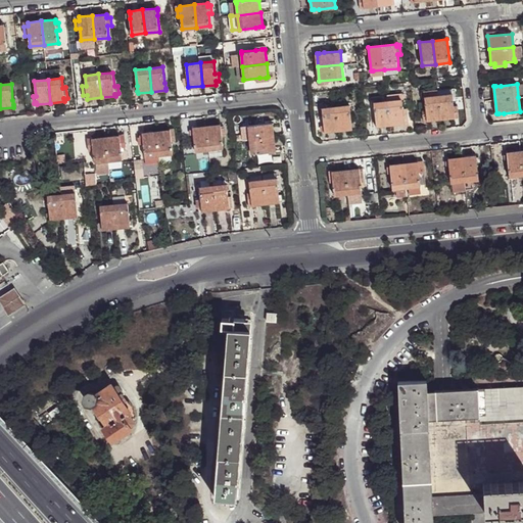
[(437,91),(438,96),(440,120),(455,117),(455,113),(458,113),(457,105),(454,105),(452,89),(437,91)]
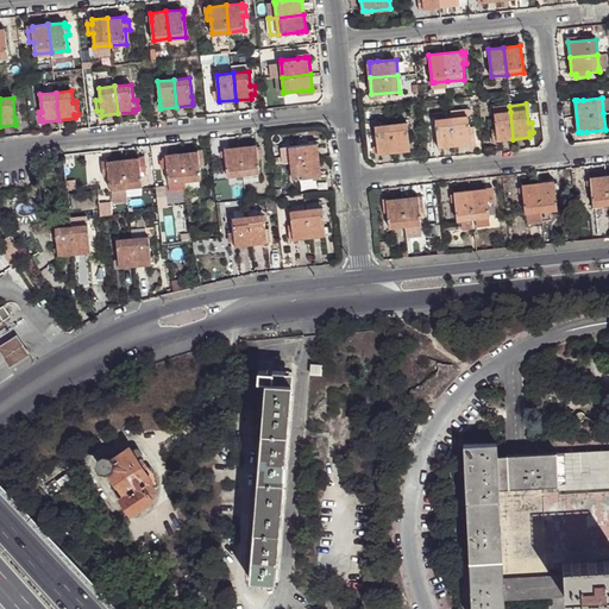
[(510,112),(494,113),(495,126),(491,126),(493,137),(496,137),(497,140),(513,139),(510,112)]
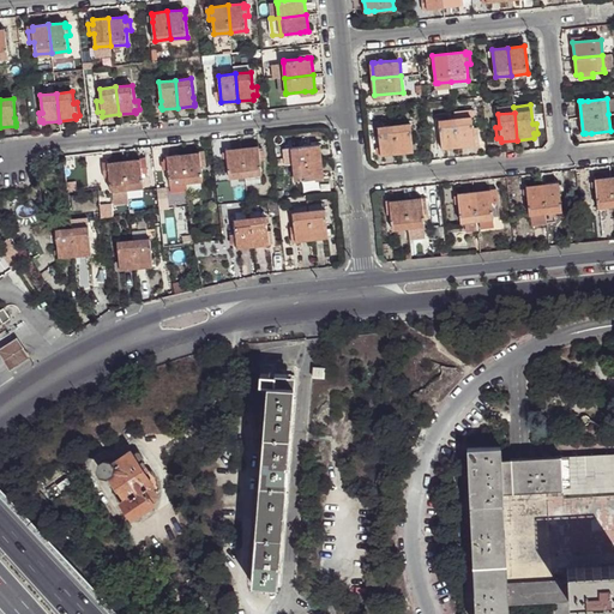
[(456,119),(458,146),(474,144),(474,140),(479,140),(477,127),(473,127),(471,118),(456,119)]
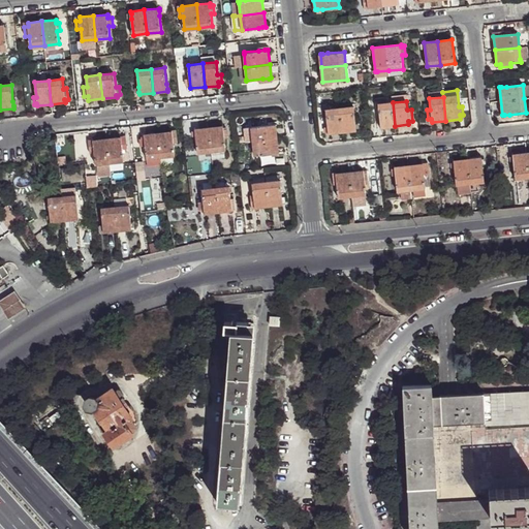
[(395,126),(393,102),(378,103),(379,120),(380,125),(380,127),(395,126)]
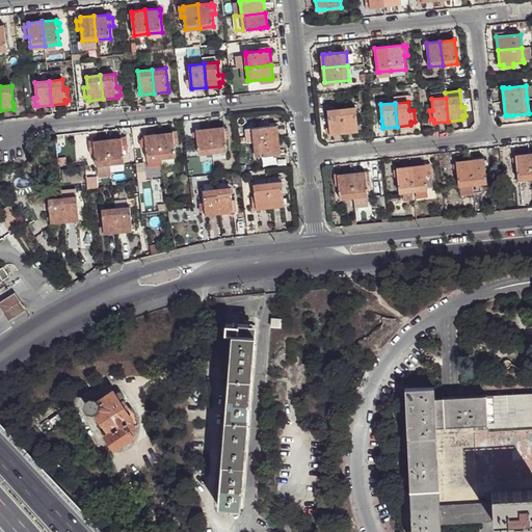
[(341,108),(344,132),(360,131),(356,107),(341,108)]
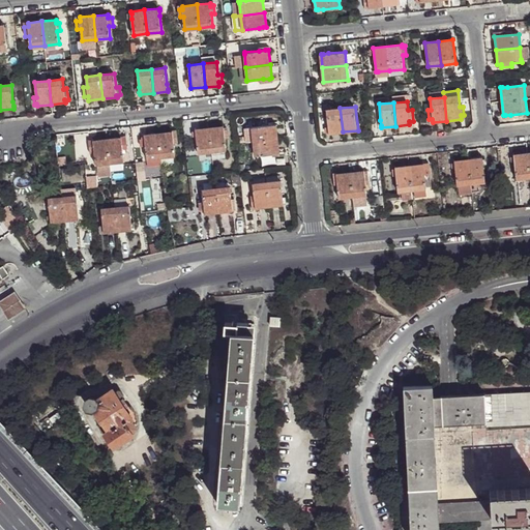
[(343,131),(340,108),(325,110),(327,125),(327,131),(328,134),(343,131)]
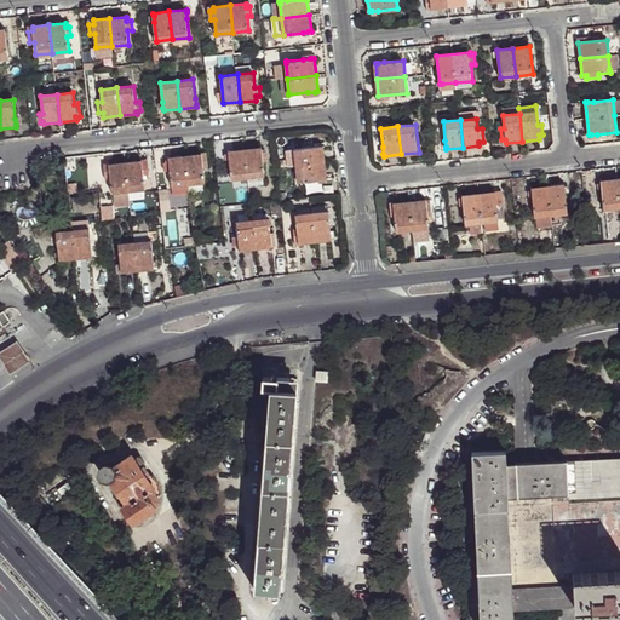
[(297,165),(325,162),(323,145),(320,147),(314,147),(294,149),(297,165)]
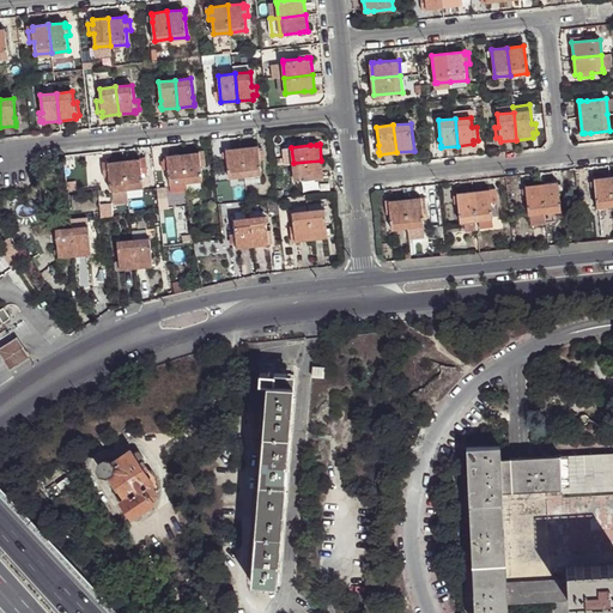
[(259,145),(242,147),(244,176),(259,174),(262,174),(260,159),(263,159),(263,150),(259,150),(259,145)]
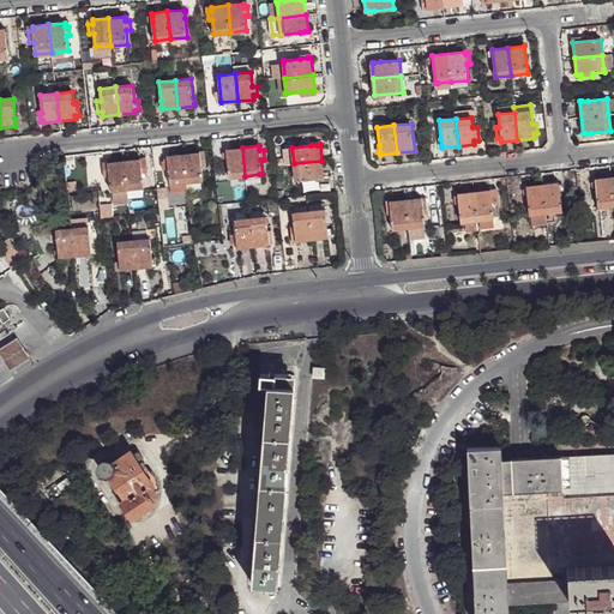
[(242,148),(227,149),(227,152),(228,158),(229,178),(245,176),(242,148)]
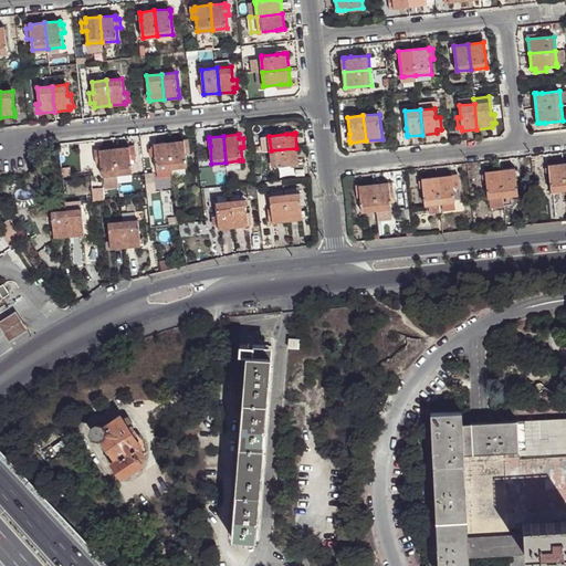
[(184,140),(168,143),(171,168),(185,167),(187,167),(185,154),(190,153),(189,144),(184,144),(184,140)]
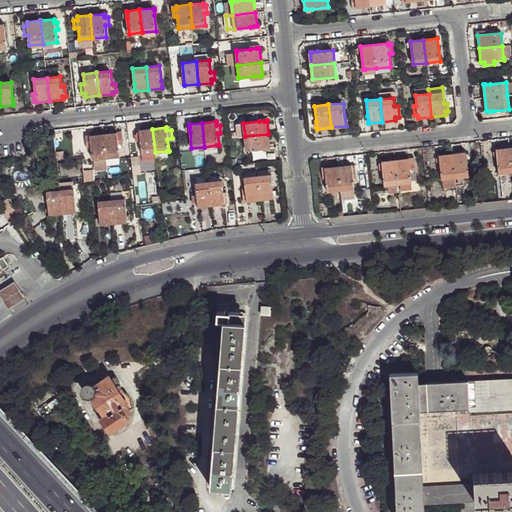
[(152,129),(139,130),(139,133),(134,134),(135,141),(140,141),(141,154),(155,152),(152,129)]
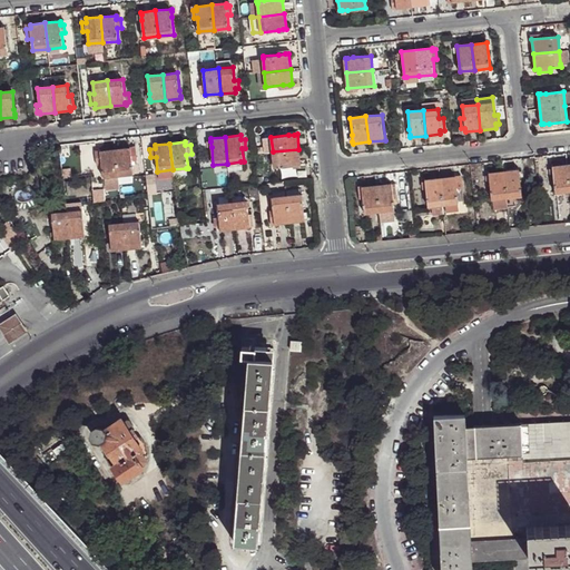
[(130,147),(115,149),(118,176),(134,174),(131,156),(130,150),(130,147)]
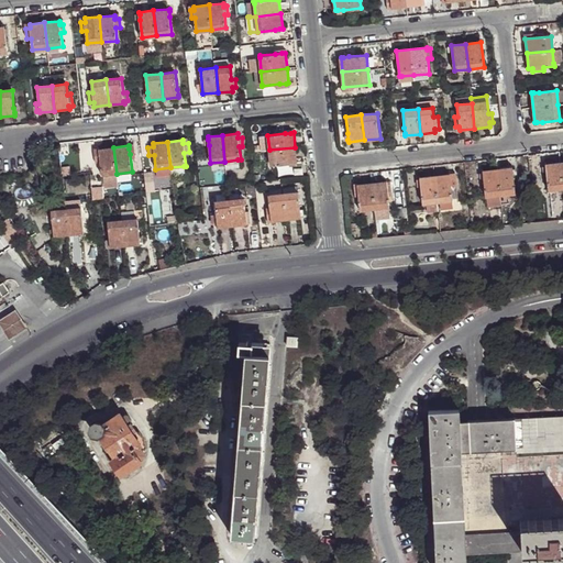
[(113,147),(98,150),(99,152),(100,157),(101,175),(117,174),(113,147)]
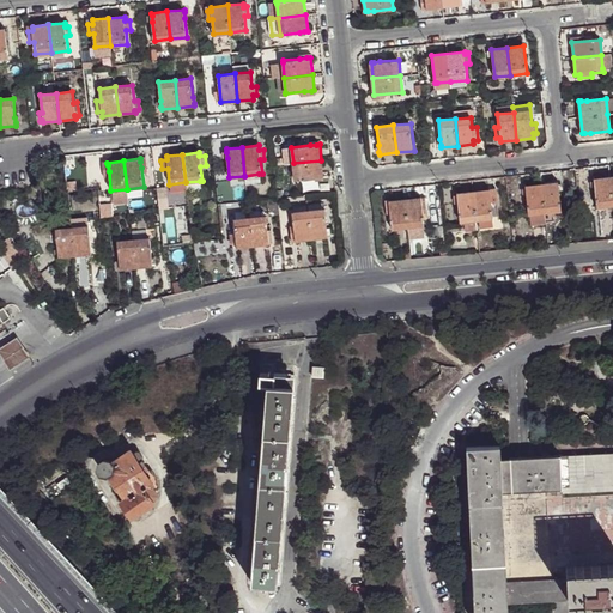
[(321,161),(293,163),(295,180),(322,177),(321,161)]
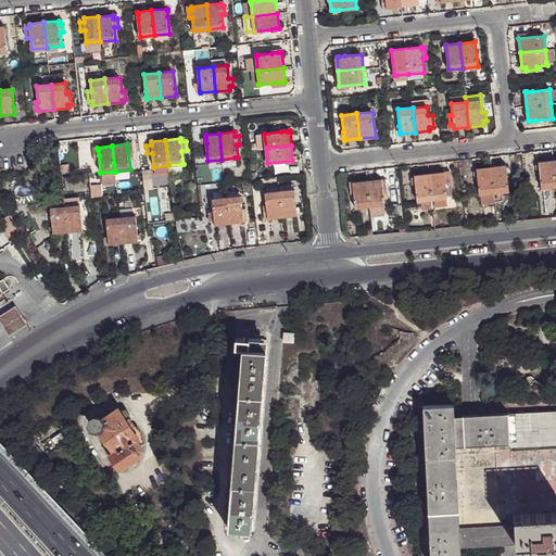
[(552,161),(538,163),(540,188),(555,187),(552,161)]
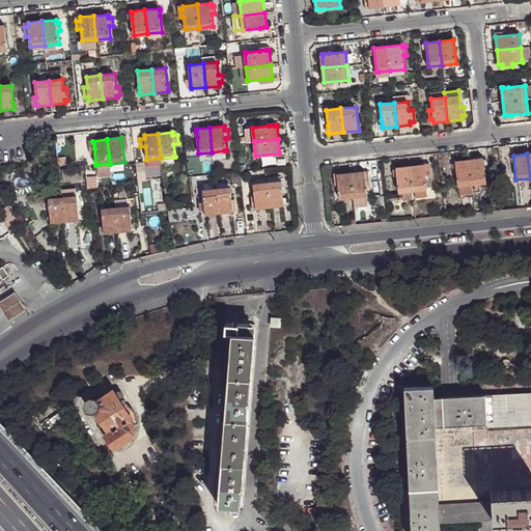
[(483,159),(469,160),(471,185),(485,183),(483,159)]
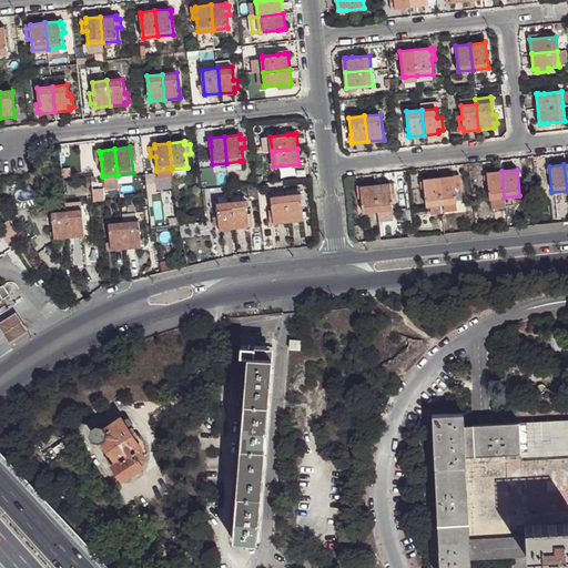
[(501,171),(487,173),(489,199),(492,199),(504,198),(501,171)]
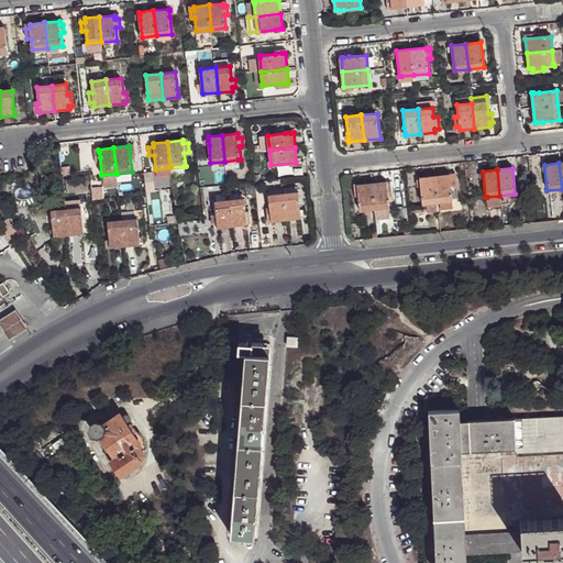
[(455,174),(434,176),(437,202),(452,200),(451,186),(456,185),(455,174)]
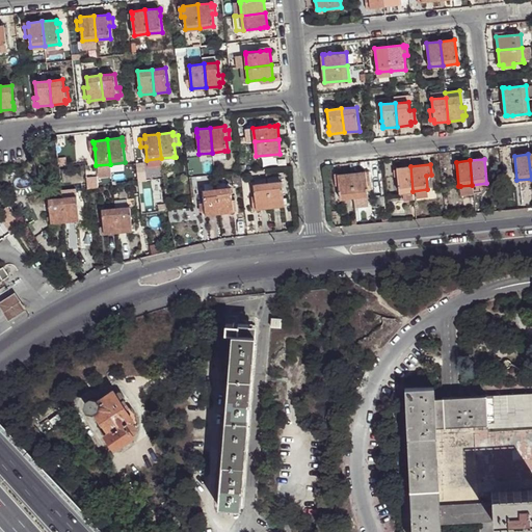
[(410,166),(397,168),(399,192),(401,192),(413,191),(410,166)]
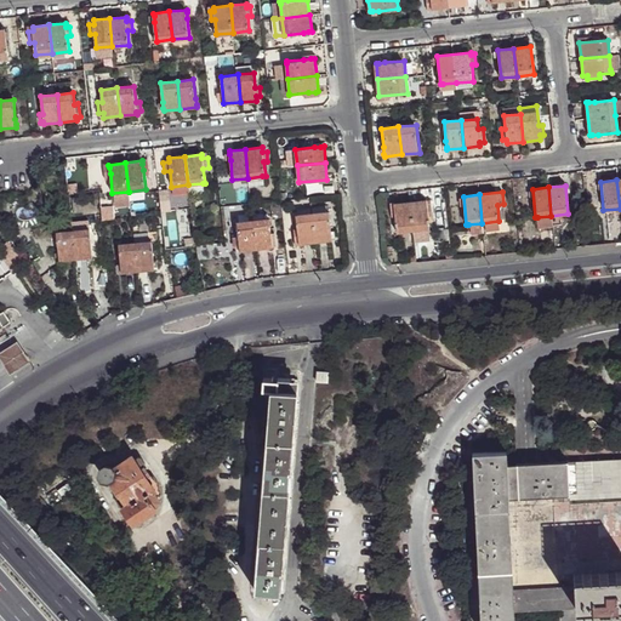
[(92,195),(72,197),(73,209),(95,206),(92,195)]
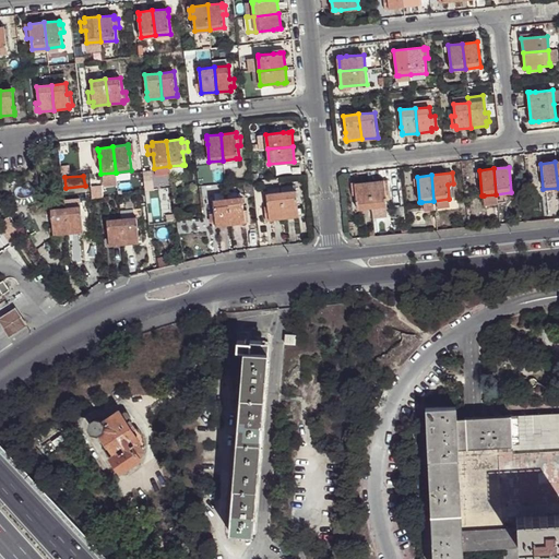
[(383,180),(368,181),(371,207),(387,205),(384,191),(388,191),(388,185),(384,185),(383,181),(383,180)]
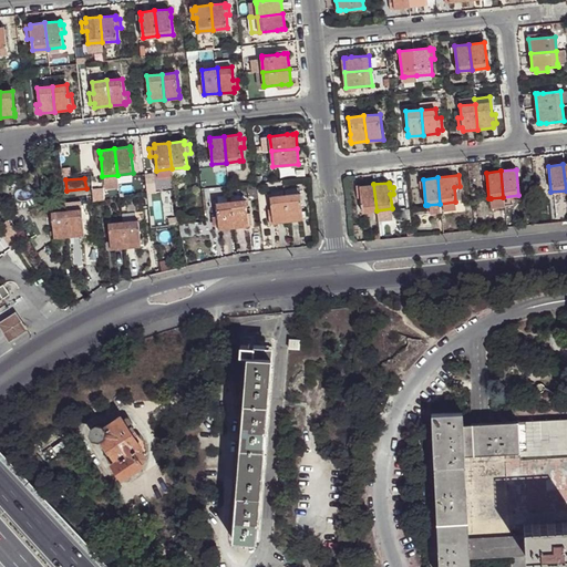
[(373,184),(359,186),(360,189),(357,191),(358,199),(361,199),(362,212),(377,210),(373,184)]
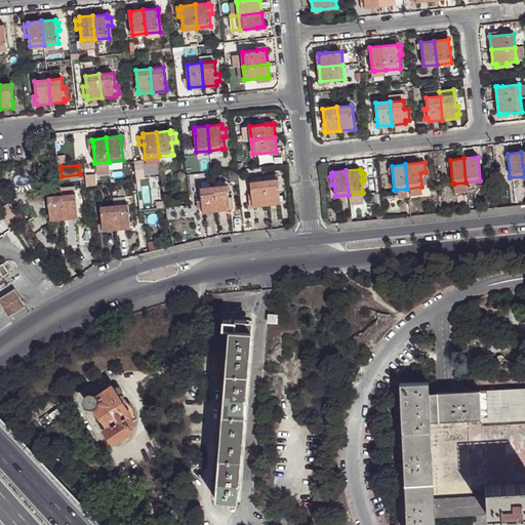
[(278,178),(264,180),(267,204),(280,202),(278,178)]
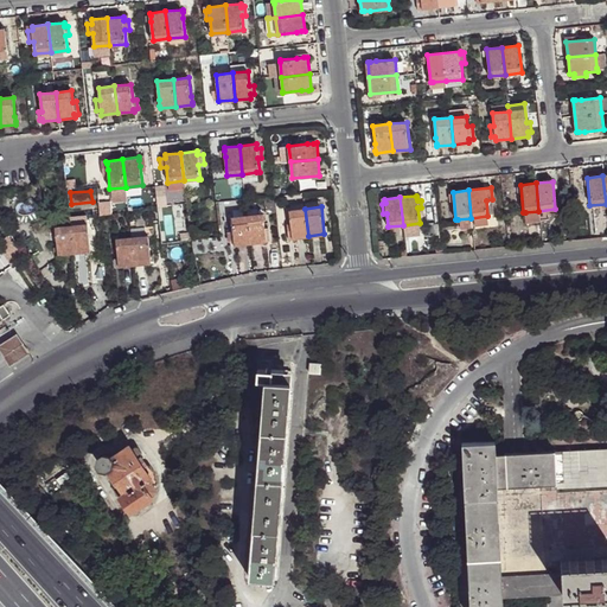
[(305,209),(288,210),(289,223),(286,223),(287,234),(291,234),(292,237),(308,236),(305,209)]
